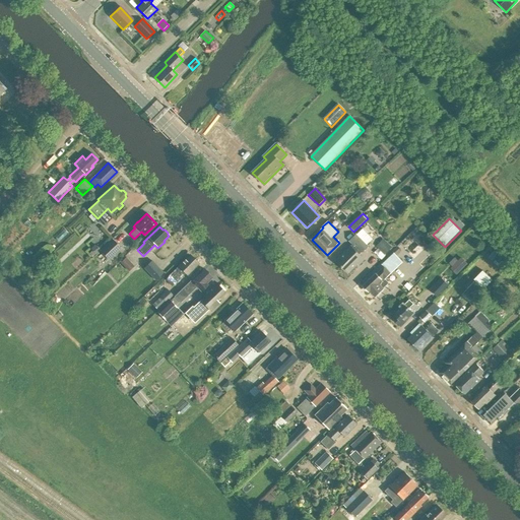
[(363,230),(356,236),(355,235),(349,241),(352,245),(336,261),(348,273),(358,264),(360,266),(366,260),(361,255),(369,247),(367,245),(373,240),(363,230)]
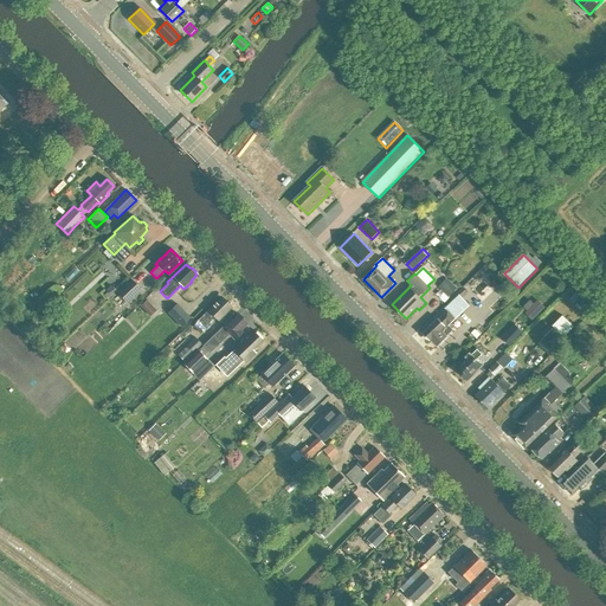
[(127,303),(141,290),(131,279),(116,292),(127,303)]
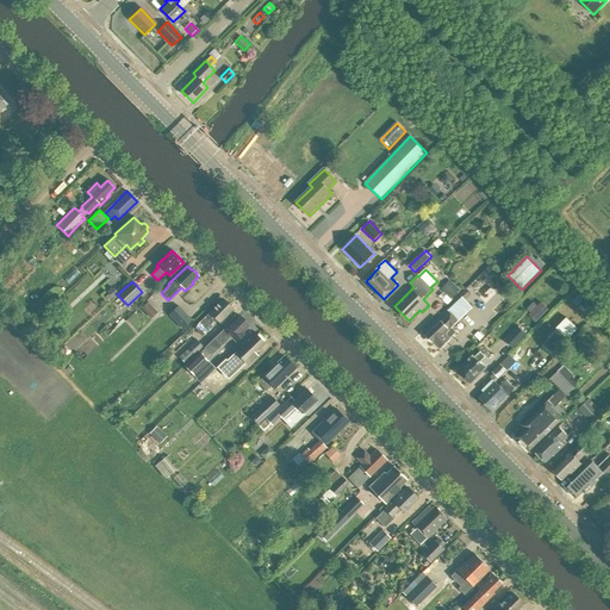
[(461,292),(452,282),(443,291),(453,300),(461,292)]
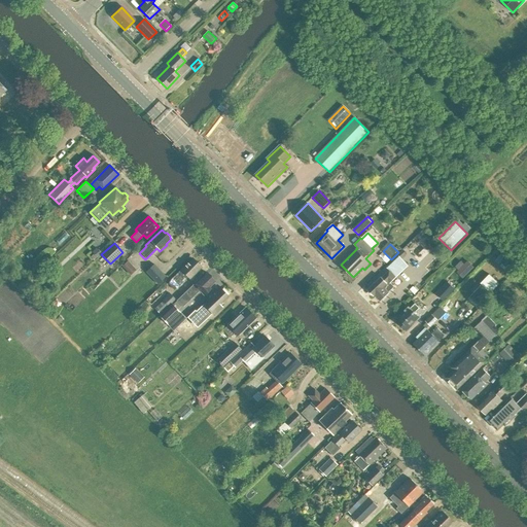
[(379,256),(387,264),(391,259),(384,252),(379,256)]
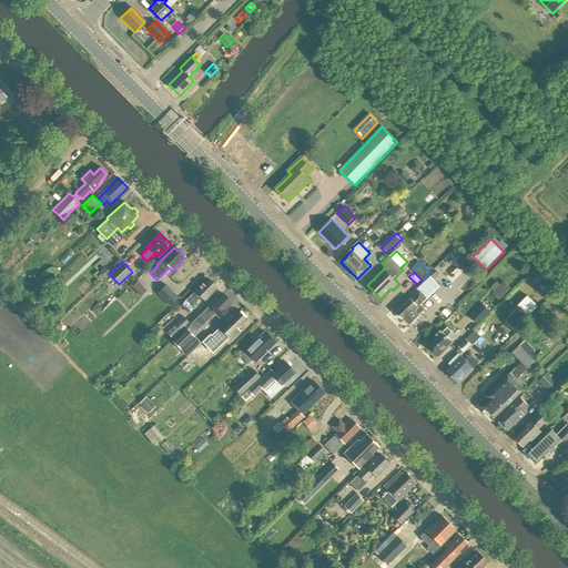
[(412,300),(412,298),(397,312),(397,313),(397,315),(401,318),(402,318),(403,318),(404,318),(409,324),(425,310),(422,305),(440,287),(430,276),(417,290),(419,292),(412,300)]
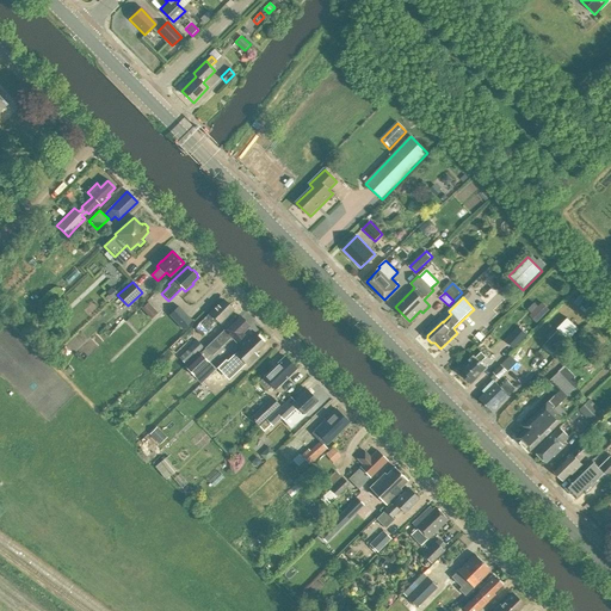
[(218,323),(233,310),(232,309),(232,307),(229,304),(227,304),(222,300),(196,326),(204,334),(217,321),(218,323)]
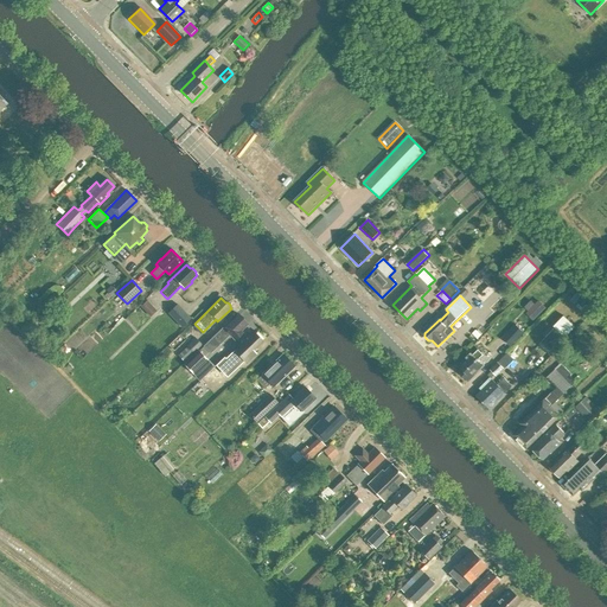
[(149,299),(144,305),(153,314),(159,310),(149,299)]
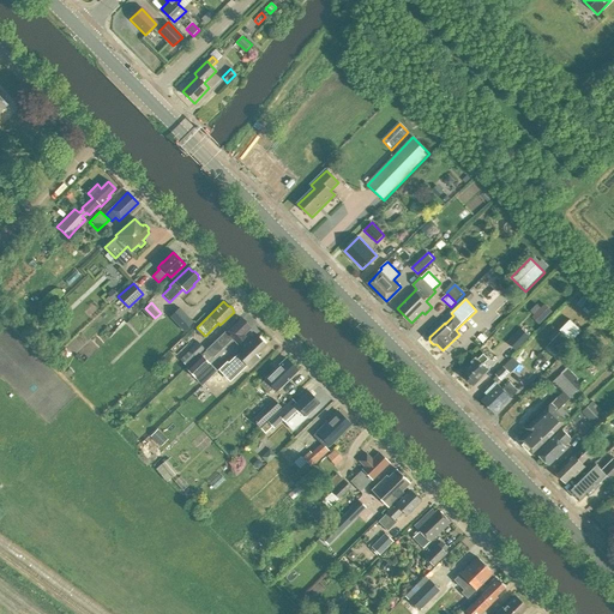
[(184,332),(193,323),(180,308),(170,317),(184,332)]
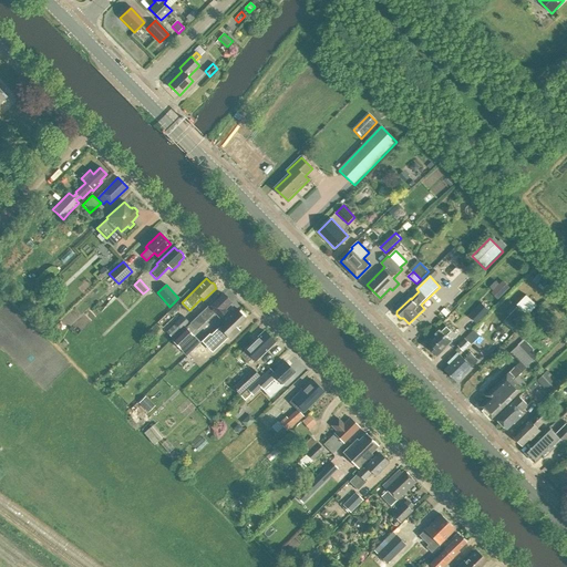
[(227,310),(225,309),(230,303),(229,302),(230,301),(226,297),(227,296),(223,291),(191,323),(196,330),(214,313),(219,319),(227,310)]
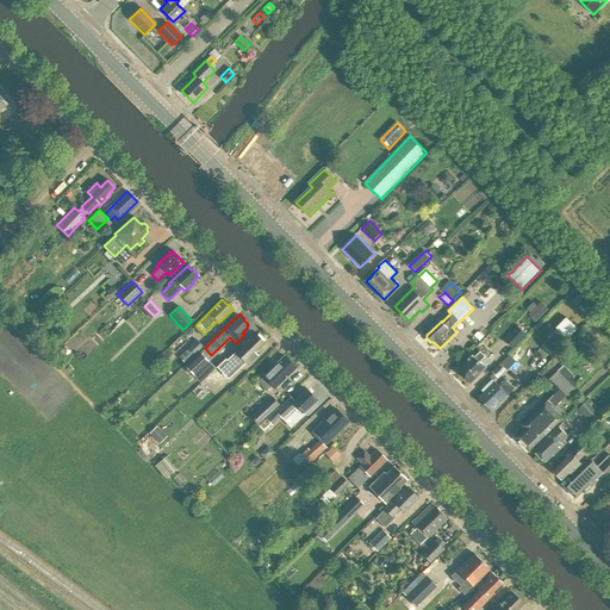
[(527,334),(518,327),(505,340),(514,348),(527,334)]
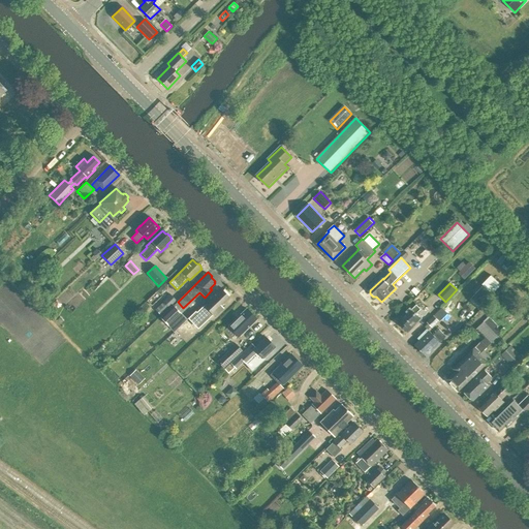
[(493,293),(484,285),(470,300),(479,308),(493,293)]
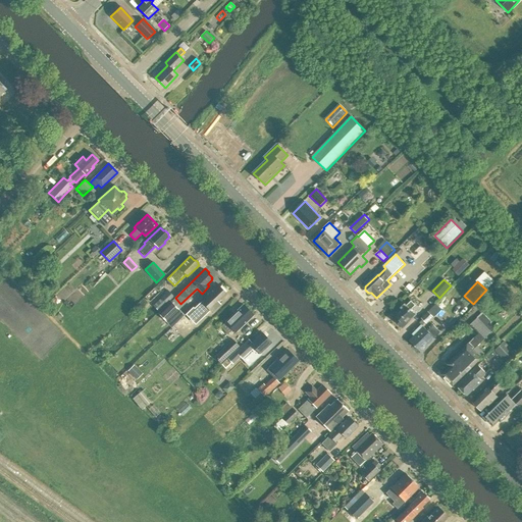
[(220,305),(217,302),(225,294),(224,293),(225,292),(220,286),(219,288),(218,286),(212,292),(211,291),(194,308),(193,307),(186,314),(187,315),(174,327),(179,332),(192,321),(193,322),(207,308),(212,313),(220,305)]
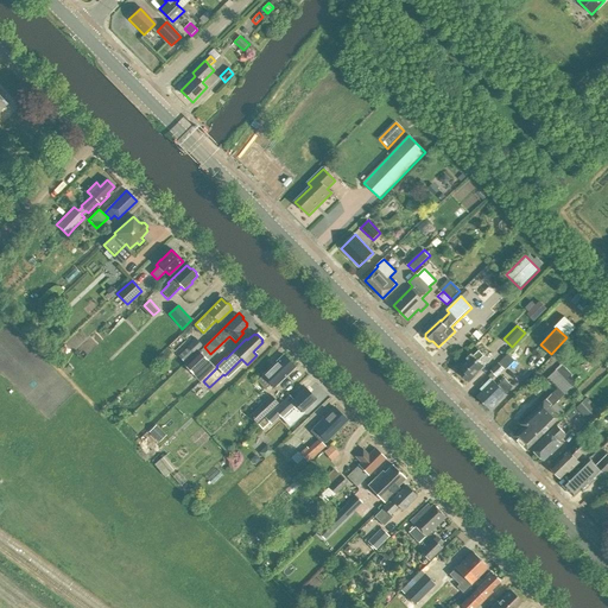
[(184,362),(194,354),(188,348),(178,356),(184,362)]
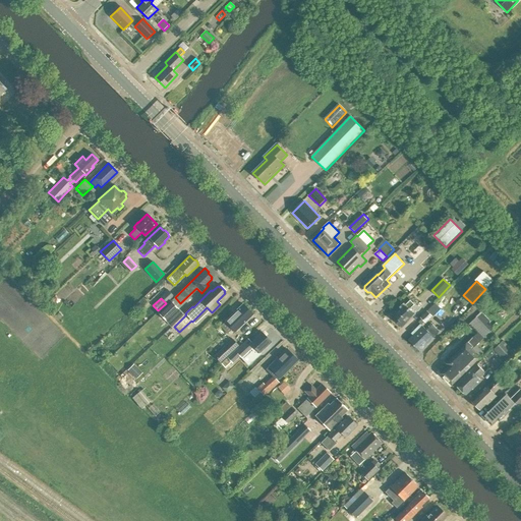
[(166,322),(179,309),(171,300),(158,313),(166,322)]
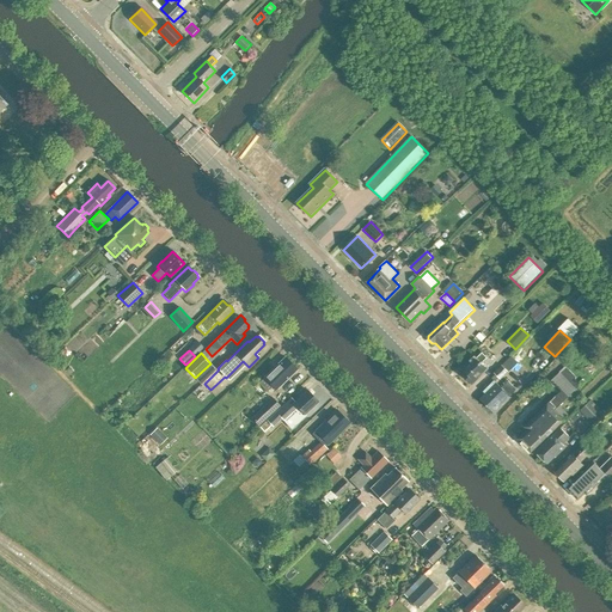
[(472,385),(488,368),(488,369),(494,362),(487,355),(485,356),(483,353),(477,357),(476,356),(471,361),(463,369),(465,372),(461,374),(472,385)]
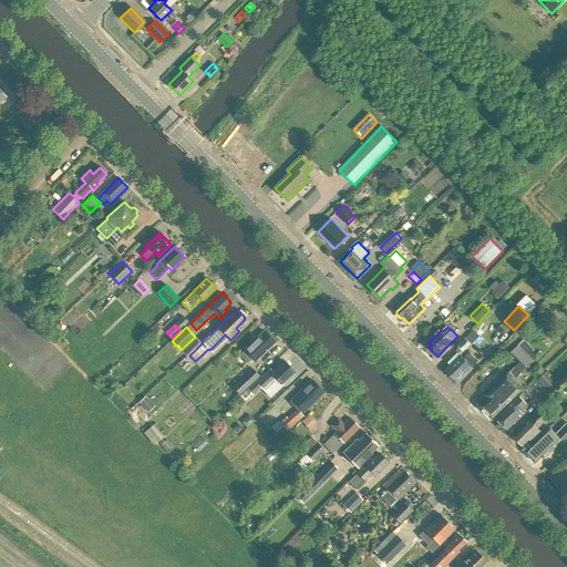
[(476,340),(481,337),(474,330),(465,339),(457,346),(460,347),(463,351),(464,352),(471,344),(473,348),(478,342),(476,340)]
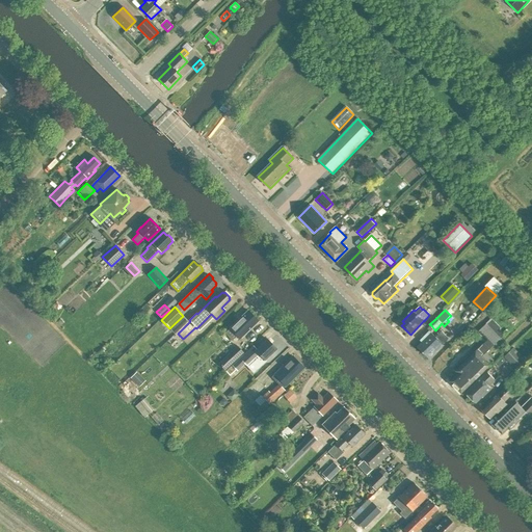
[(258,321),(247,311),(223,333),(231,340),(236,336),(239,339),(258,321)]
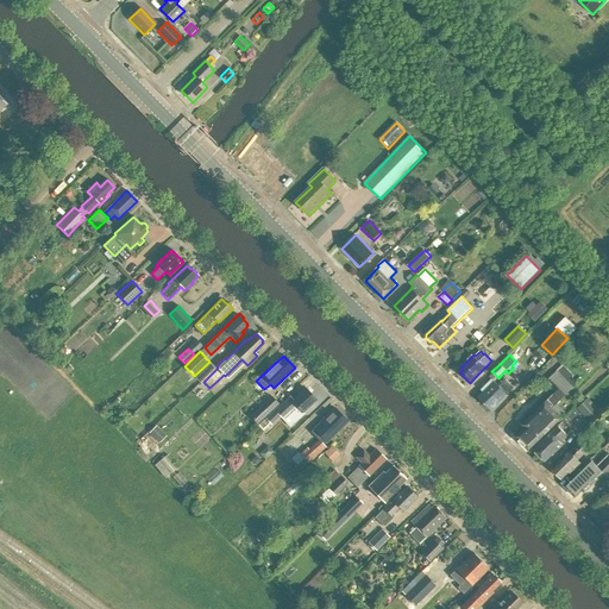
[(557,371),(552,377),(548,380),(552,382),(559,390),(564,396),(573,388),(557,371)]
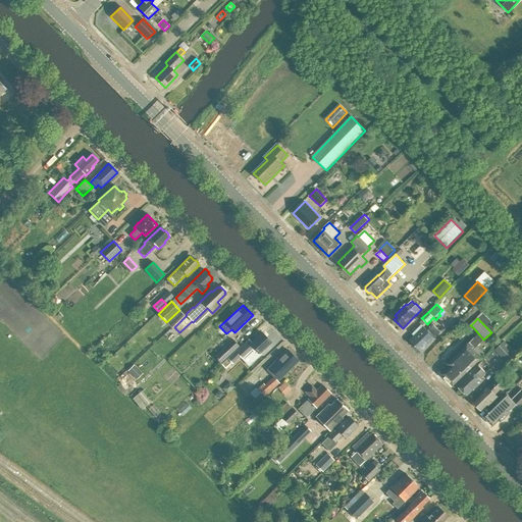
[(414,335),(410,341),(421,352),(434,338),(440,332),(433,325),(428,331),(423,326),(422,325),(413,334),(414,335)]
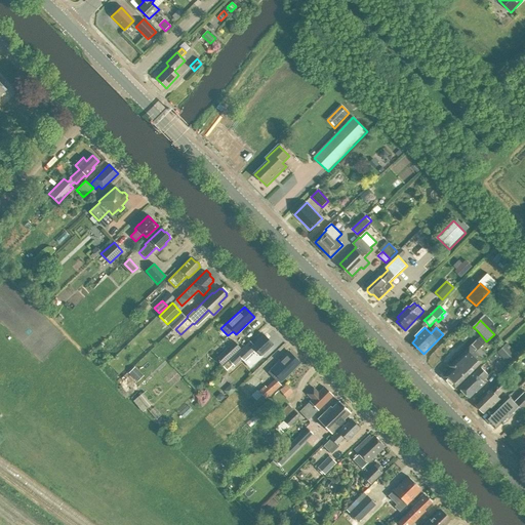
[(260,356),(273,345),(264,335),(252,345),(249,341),(229,361),(229,360),(223,366),(227,371),(233,365),(234,366),(241,359),(250,368),(263,357),(260,356)]
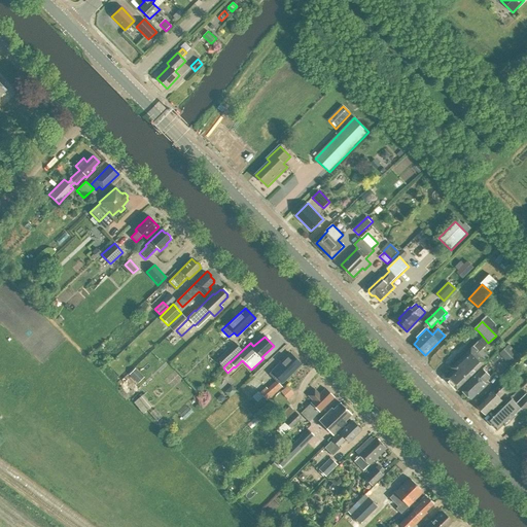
[(484,347),(488,343),(484,338),(479,341),(484,347)]
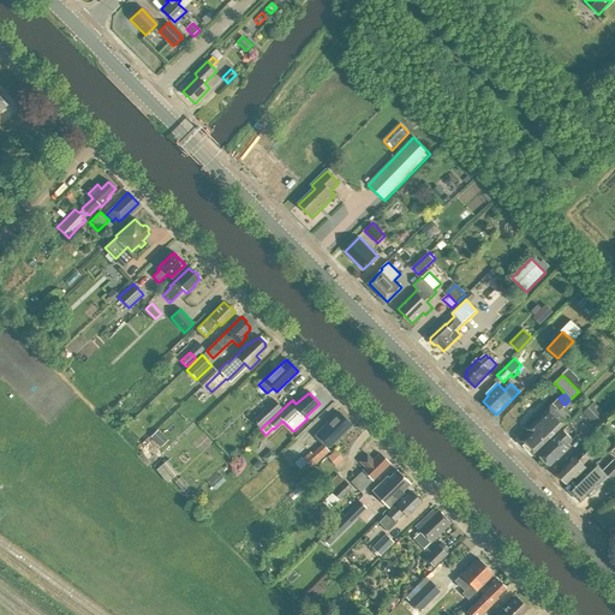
[(565,405),(559,398),(527,429),(530,433),(520,441),(533,455),(557,433),(567,423),(557,412),(566,405),(565,405)]
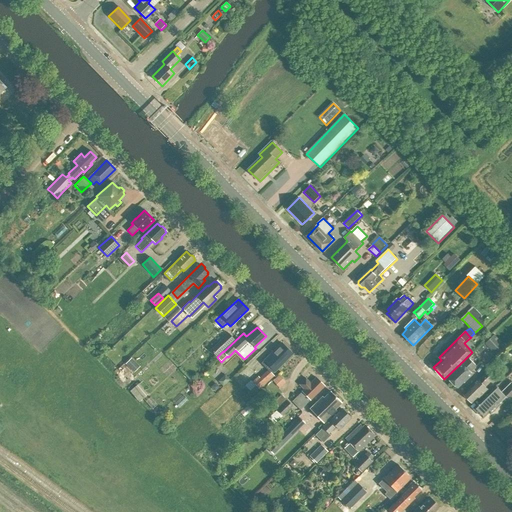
[(233,339),(228,333),(209,350),(215,355),(233,339)]
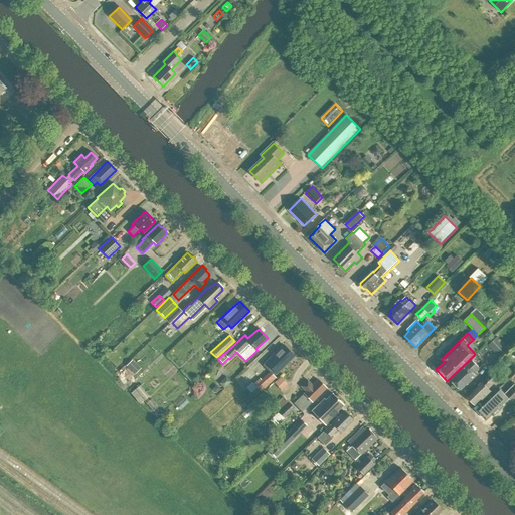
[(509,348),(498,337),(488,346),(500,357),(509,348)]
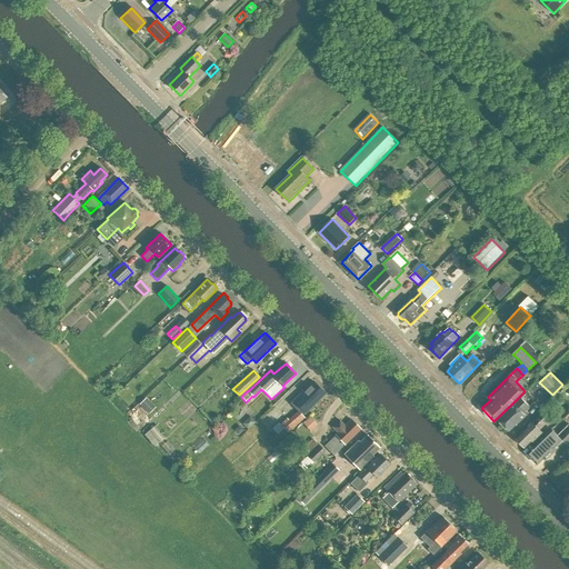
[(301,416),(325,393),(312,381),(290,403),(297,411),(287,420),(286,418),(279,425),(283,429),(288,433),(303,418),(301,416)]
